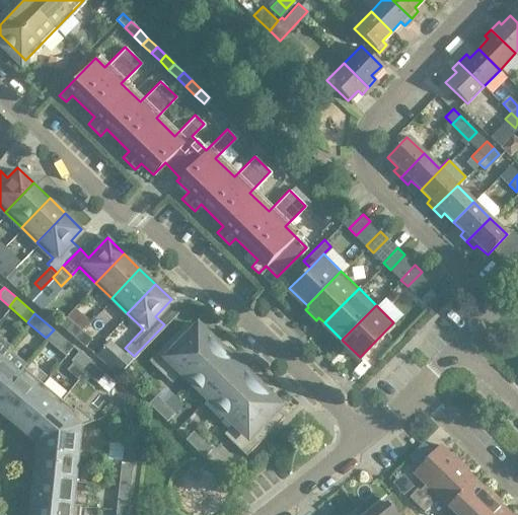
[(191,376),(219,346),(201,327),(198,330),(187,319),(149,358),(171,379),(182,368),(191,376)]
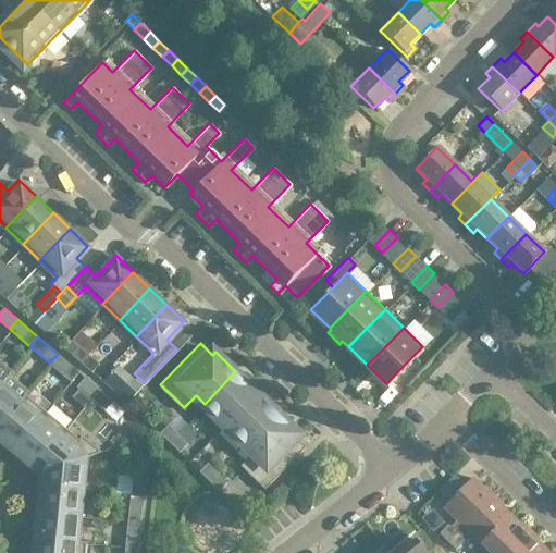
[(70,353),(79,361),(87,353),(77,344),(70,353)]
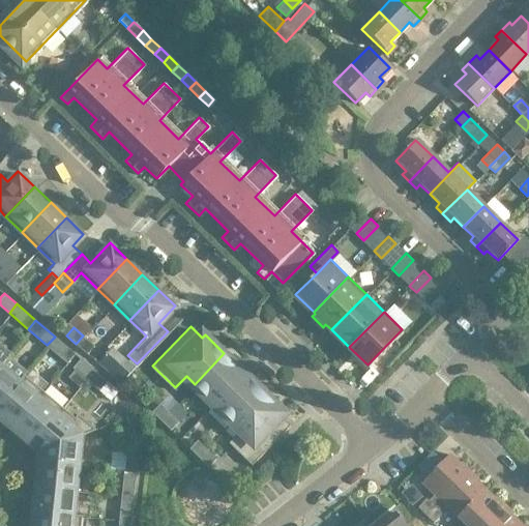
[(92,344),(83,335),(76,344),(86,352),(92,344)]
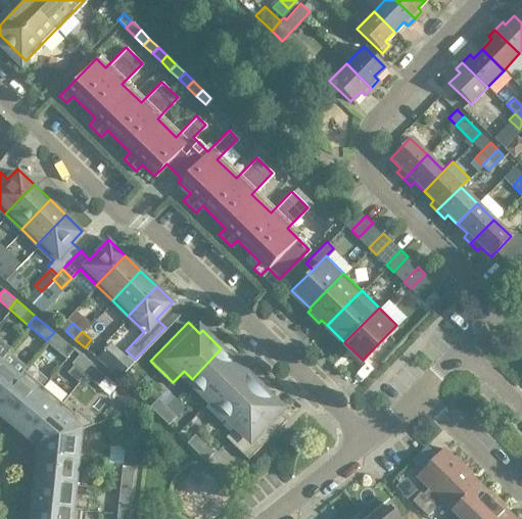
[(54,332),(46,340),(59,351),(67,343),(54,332)]
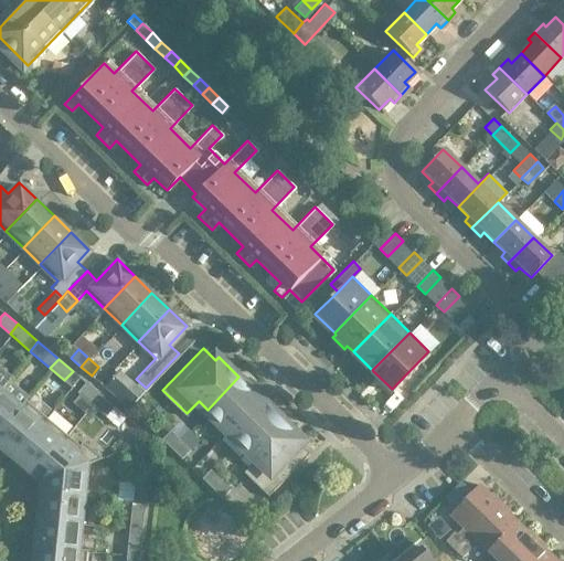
[(126,387),(134,372),(119,363),(110,378),(126,387)]
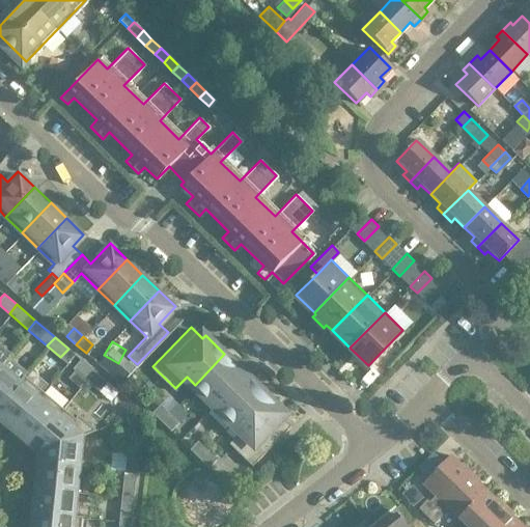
[(224,354),(195,385),(214,404),(243,372),(224,354)]
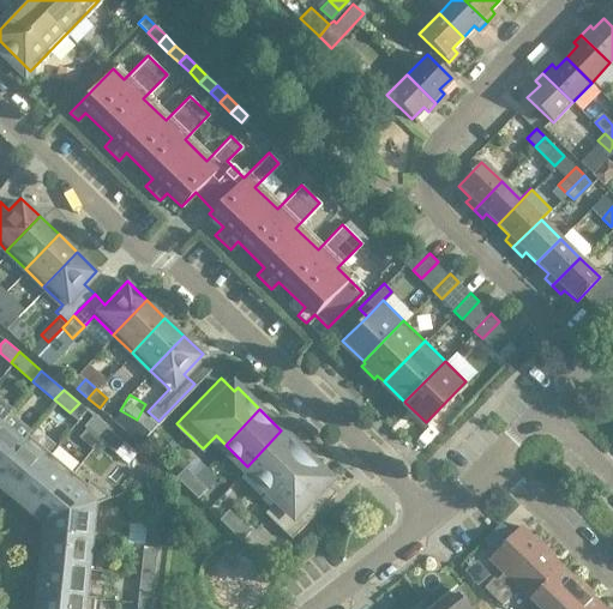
[(84,423),(98,438),(108,427),(92,414),(84,423)]
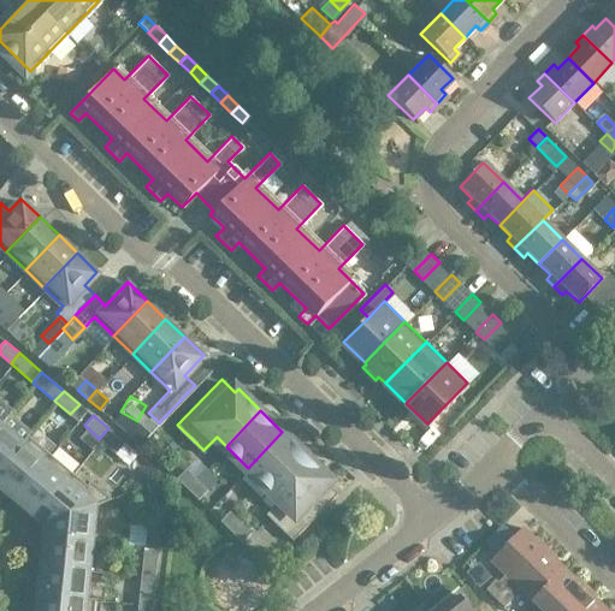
[(0,467),(22,440),(21,440),(0,423),(0,467)]
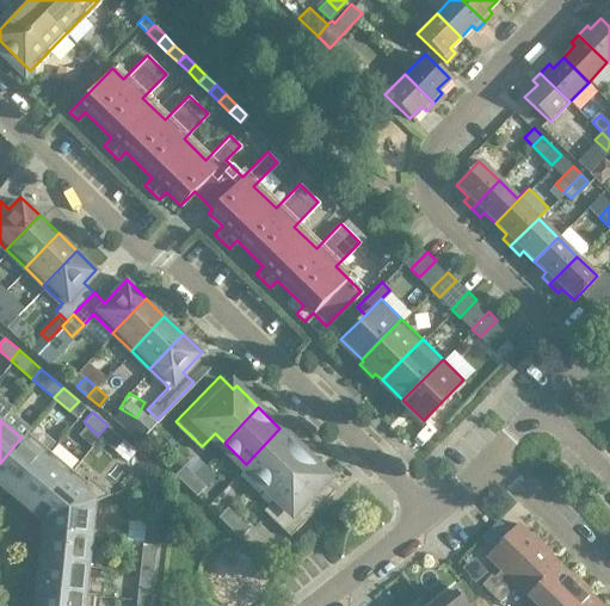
[(122,438),(108,425),(98,436),(114,449),(122,438)]
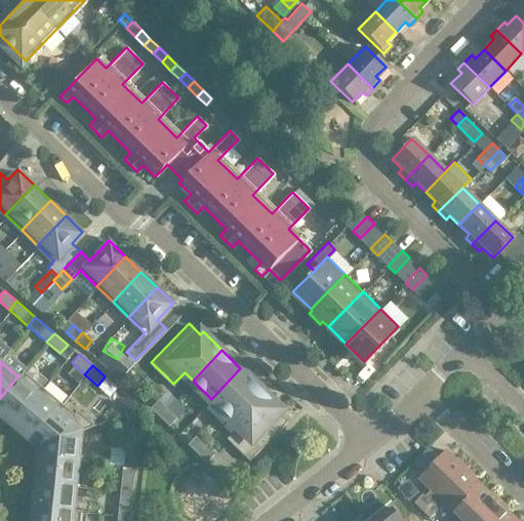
[(240,368),(211,399),(230,416),(259,387),(240,368)]
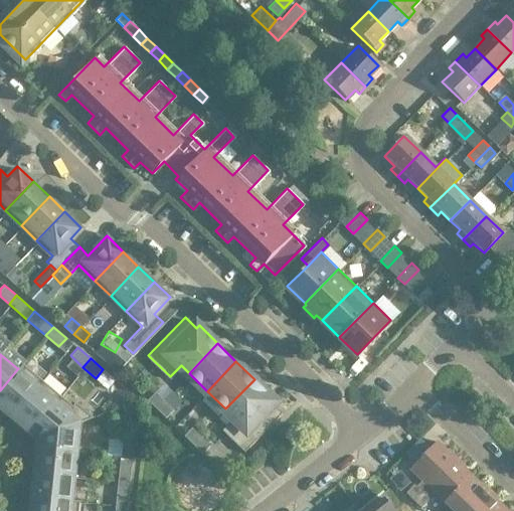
[(0,405),(11,414),(42,378),(22,362),(17,368),(18,368),(0,390),(0,405)]
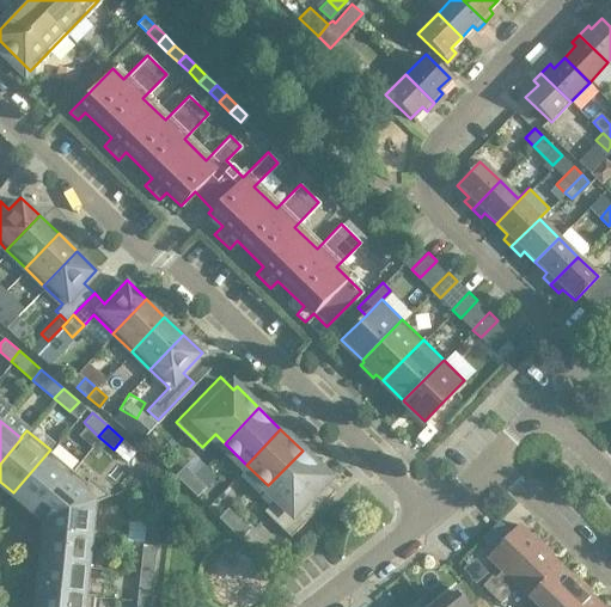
[(50,449),(13,492),(36,513),(38,510),(37,509),(72,467),(50,449)]
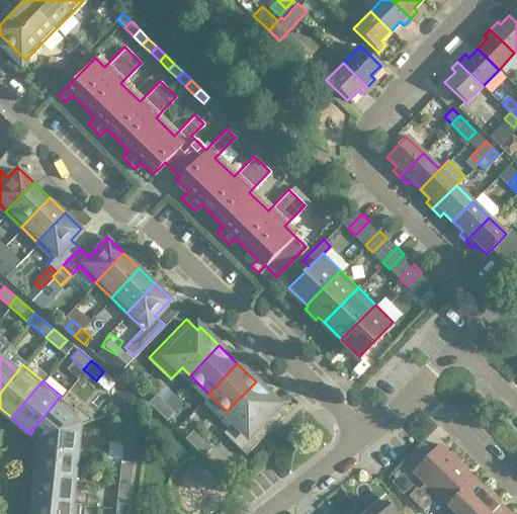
[(256,381),(227,411),(235,419),(224,430),(246,452),(283,413),(272,402),(274,400),(256,381)]
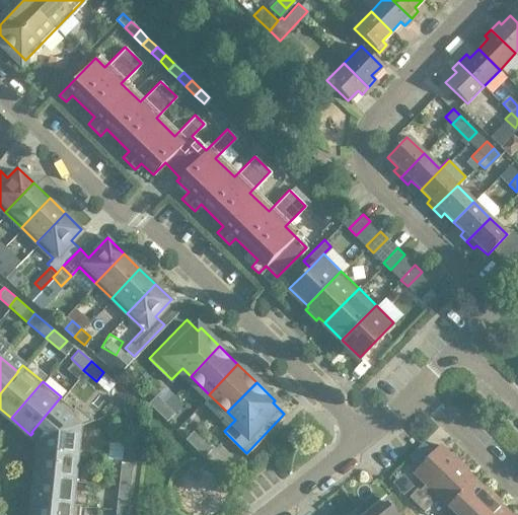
[(158,410),(165,401),(156,392),(148,400),(158,410)]
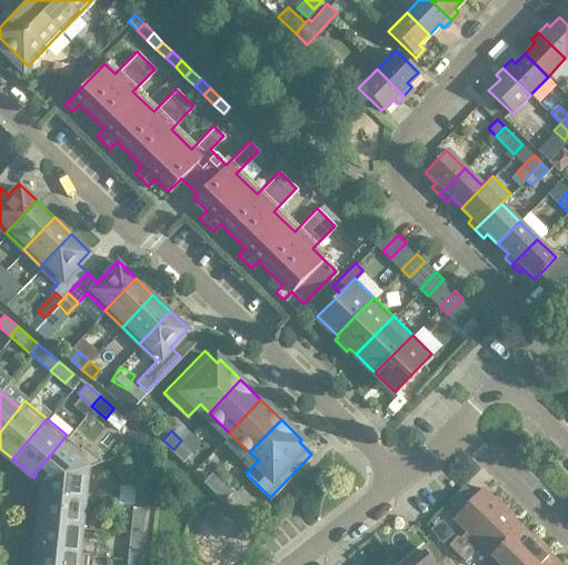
[(36,475),(43,482),(87,464),(88,465),(102,459),(83,443),(80,446),(67,435),(35,474),(36,475)]
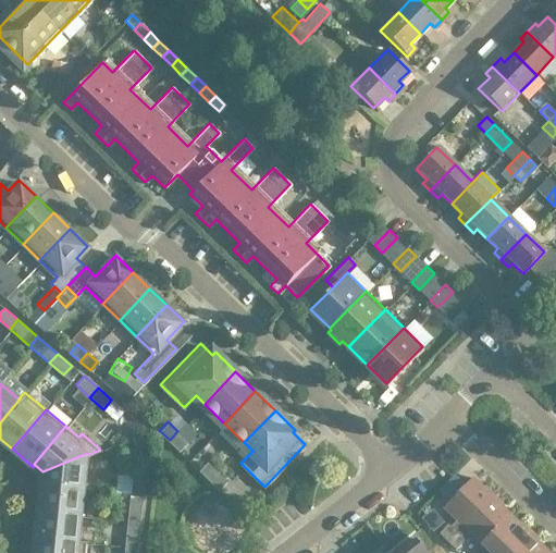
[(177,431),(170,440),(178,450),(187,441),(177,431)]
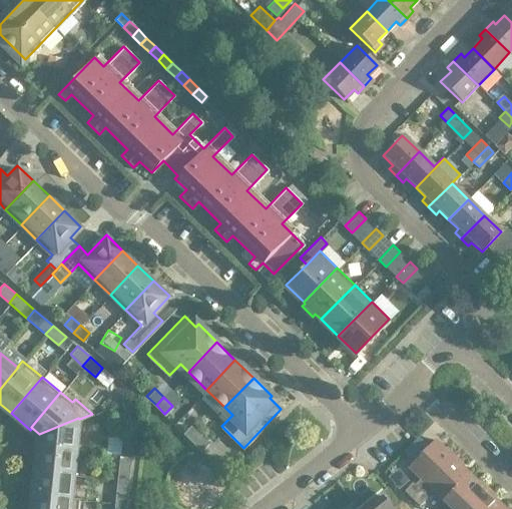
[(39,434),(38,444),(38,445),(76,449),(79,419),(78,418),(39,434)]
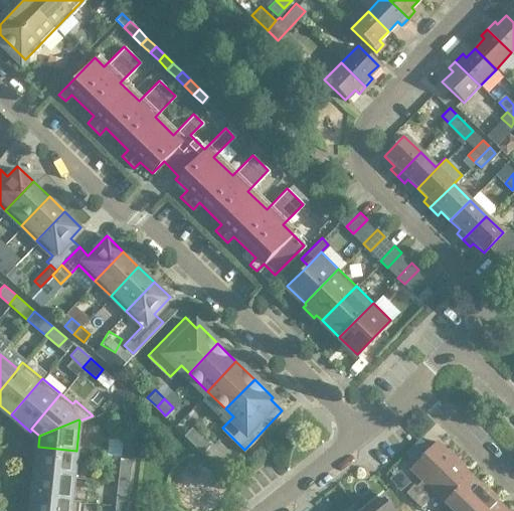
[(193,442),(200,434),(192,424),(184,433),(193,442)]
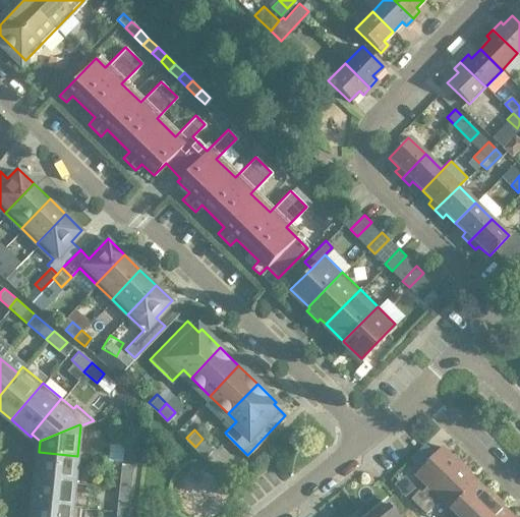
[(203,439),(195,447),(205,456),(213,448),(203,439)]
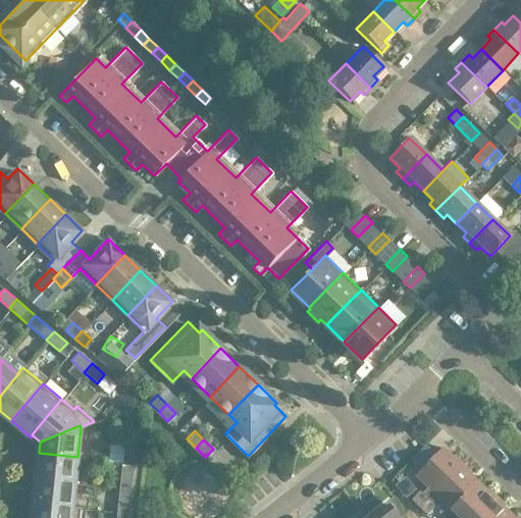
[(121,461),(134,463),(135,446),(122,445),(121,461)]
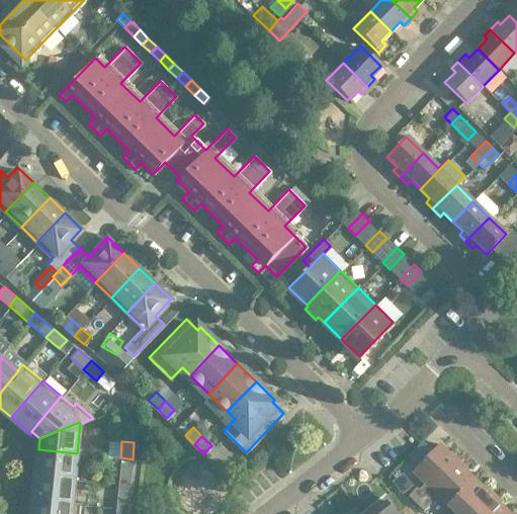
[(415,501),(456,458),(448,450),(447,452),(437,442),(410,470),(422,483),(418,488),(416,485),(407,494),(415,501)]
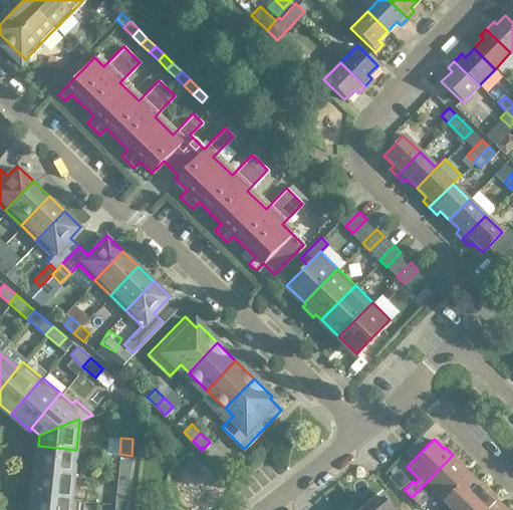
[(36,444),(33,470),(73,474),(76,450),(38,446),(38,445),(36,444)]
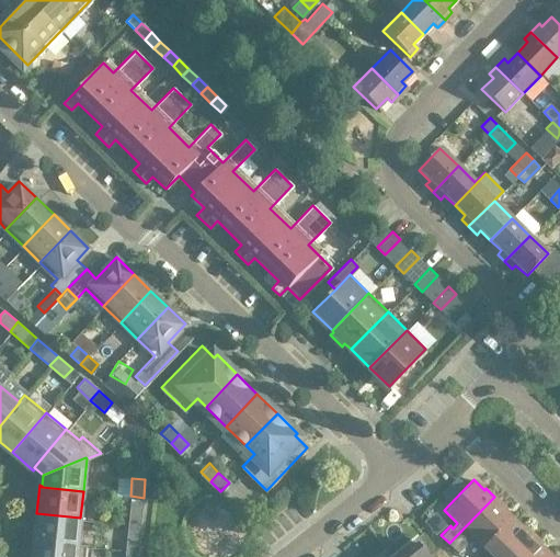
[(130,496),(127,522),(140,523),(144,498),(130,496)]
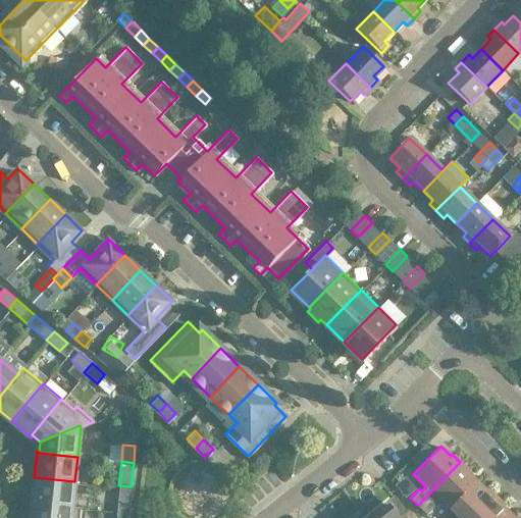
[(436,497),(449,509),(476,480),(467,472),(468,470),(460,462),(418,505),(426,513),(433,505),(431,503),(436,497)]
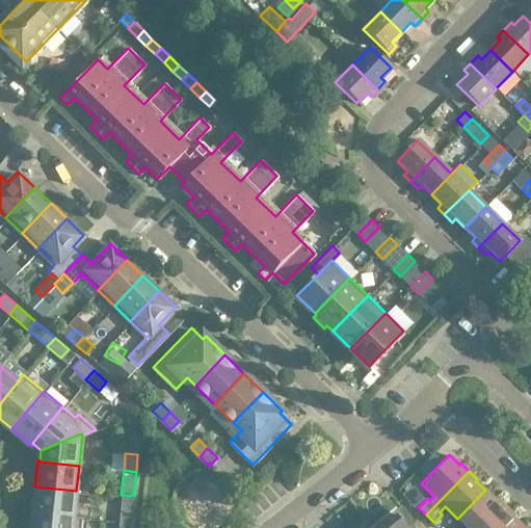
[(74,516),(74,515),(76,491),(34,486),(32,511),(74,516)]
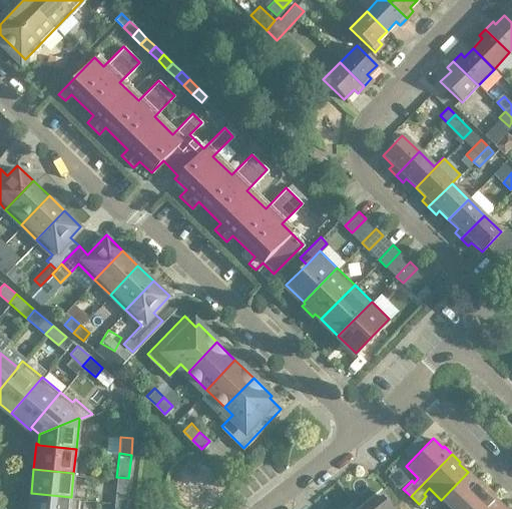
[(441,500),(449,508),(465,508),(486,488),(478,480),(477,481),(468,472),(441,500)]
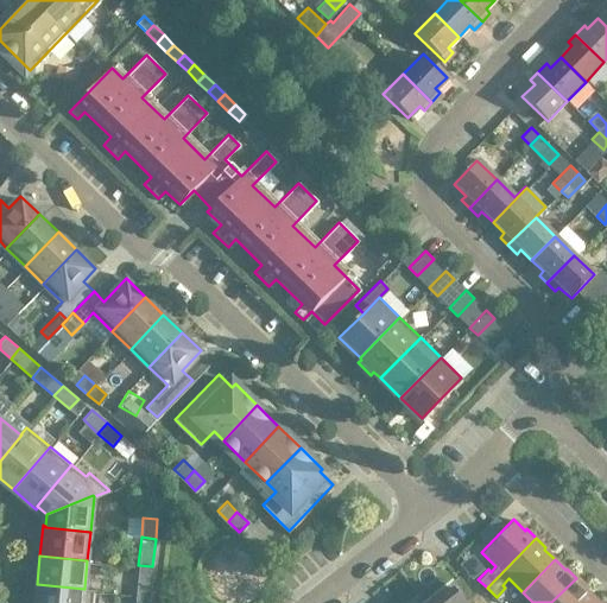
[(152,566),(138,565),(136,594),(150,595),(152,566)]
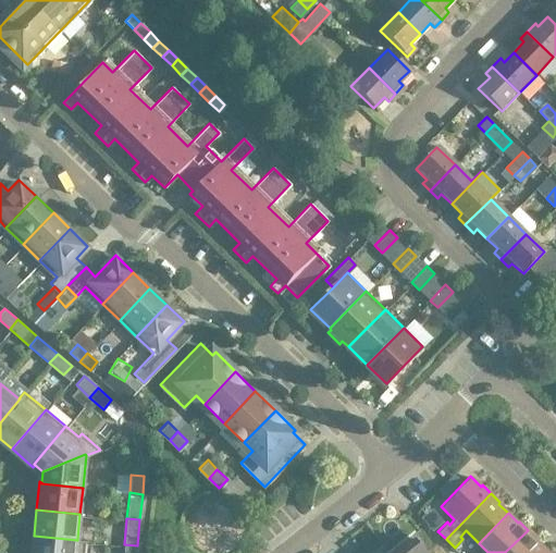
[(536,539),(528,530),(505,552),(542,552),(545,550),(535,540),(536,539)]
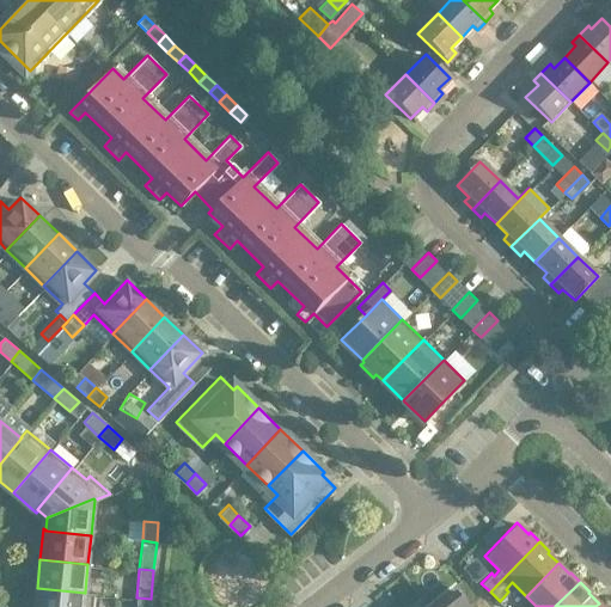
[(37,588),(35,606),(92,606),(95,593),(85,592),(85,593),(37,588)]
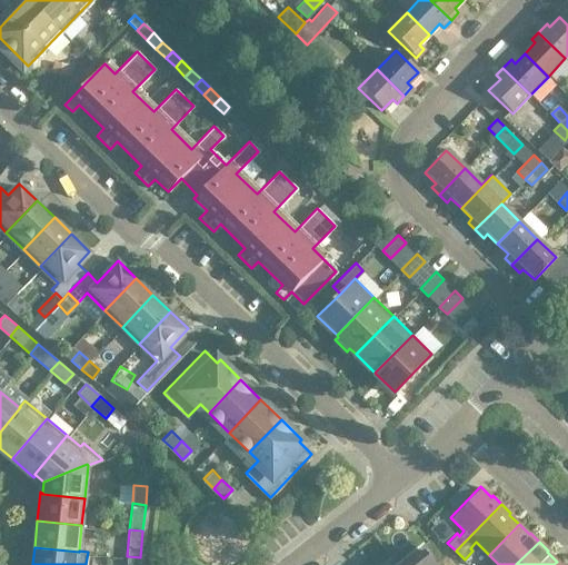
[(402,564),(437,564),(425,548),(402,564)]
